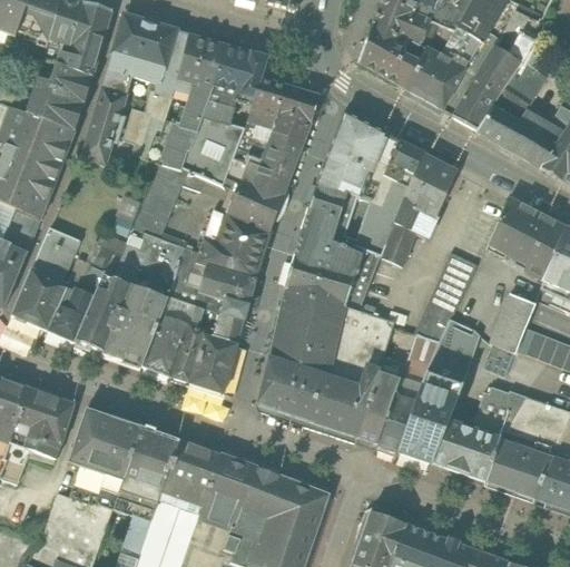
[(0,0),(0,29),(16,35),(18,29),(48,40),(59,0),(0,0)]
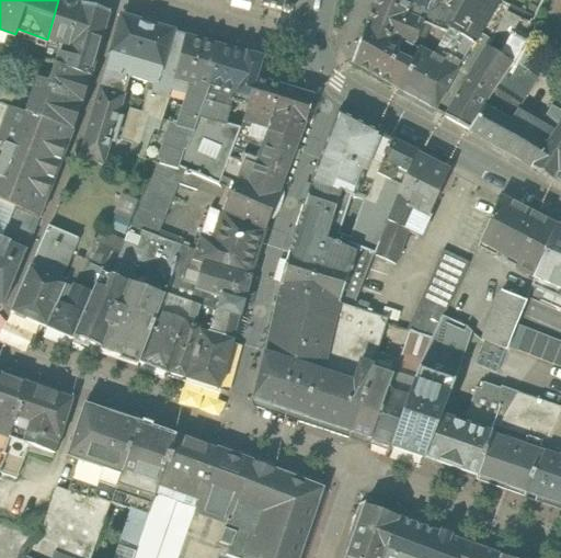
[(80,1),(77,0),(58,0),(47,40),(68,44),(69,44),(71,35),(80,1)]
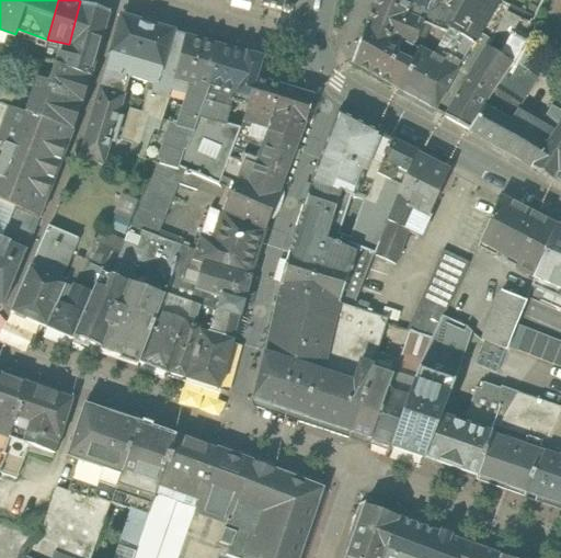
[(109,9),(80,0),(80,1),(71,35),(69,44),(73,45),(70,57),(68,65),(91,72),(109,9)]
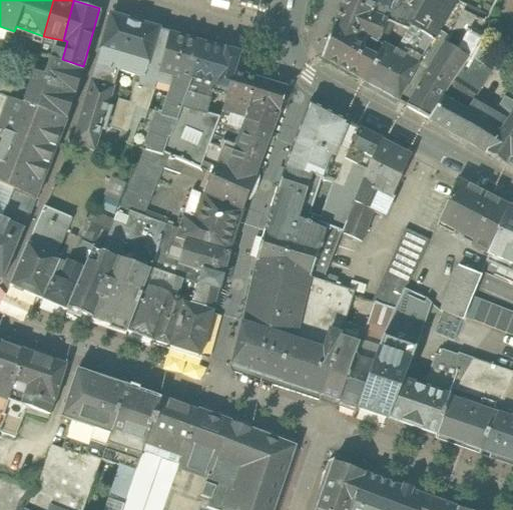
[(234,0),(264,8),(267,0),(234,0)]
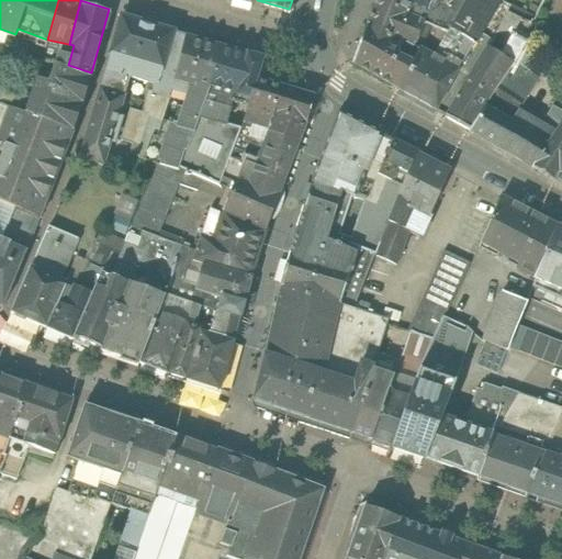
[(408,11),(383,0),(374,0),(367,23),(415,45),(424,19),(423,19),(411,13),(408,13),(408,11)]
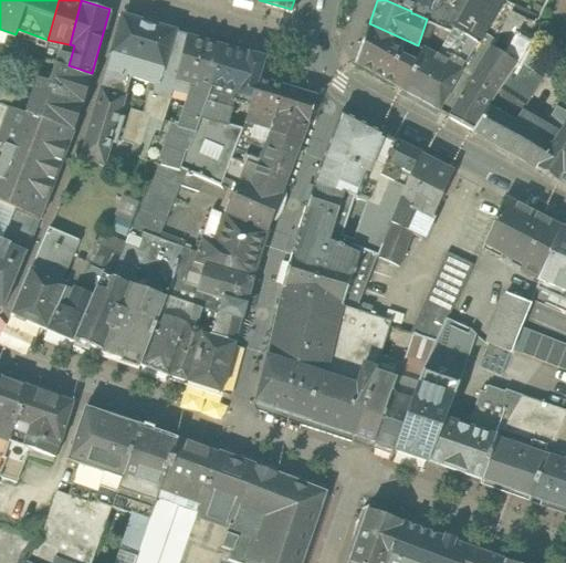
[(386,0),(411,11),(411,13),(413,13),(418,3),(430,8),(433,0),(436,0),(438,1),(438,0),(386,0)]
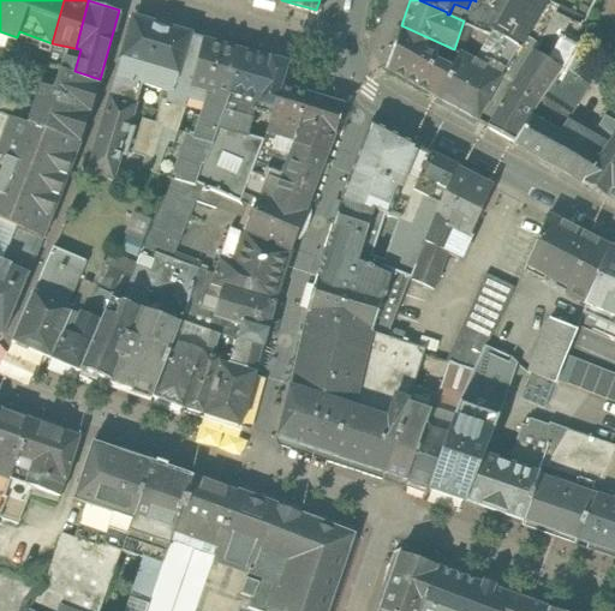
[(476,0),(476,1),(473,0),(471,0),(467,9),(463,21),(472,25),(489,33),(493,28),(507,0),(476,0)]
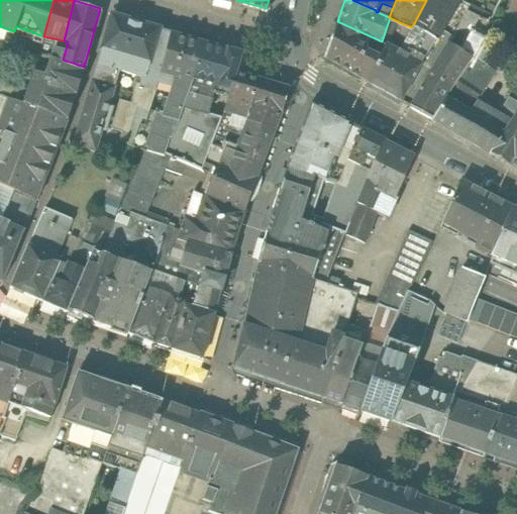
[(426,0),(414,23),(423,28),(436,37),(440,31),(457,0),(426,0)]
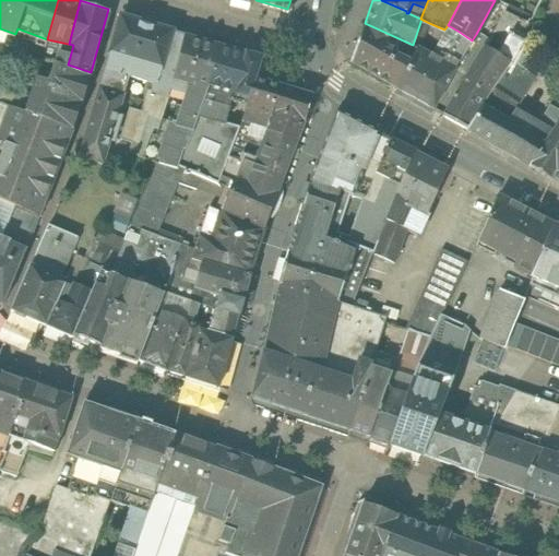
[(425,8),(413,3),(408,13),(420,19),(425,8)]
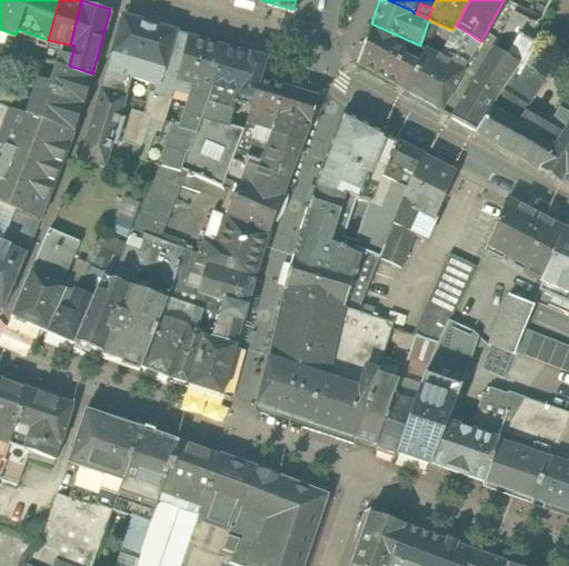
[(542,16),(518,3),(515,9),(537,21),(539,22),(542,16)]
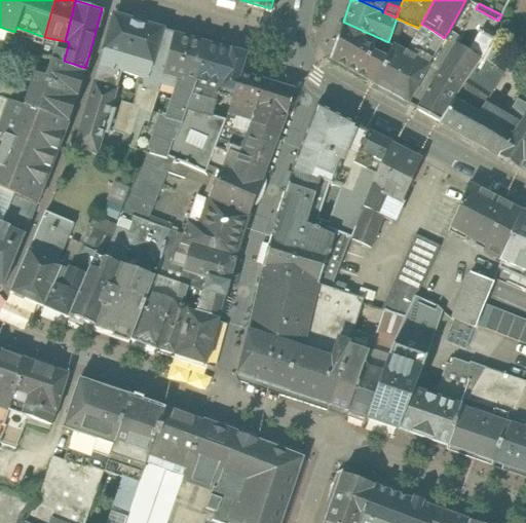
[(496,20),(476,8),(466,23),(481,29),(488,33),(496,20)]
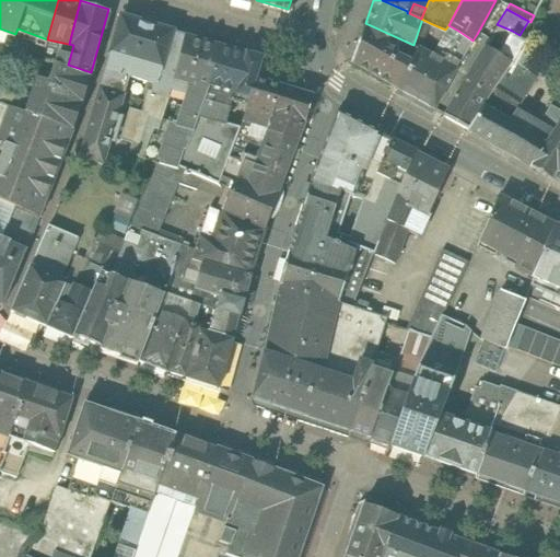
[(129,73),(143,20),(121,12),(100,88),(123,94),(129,73)]
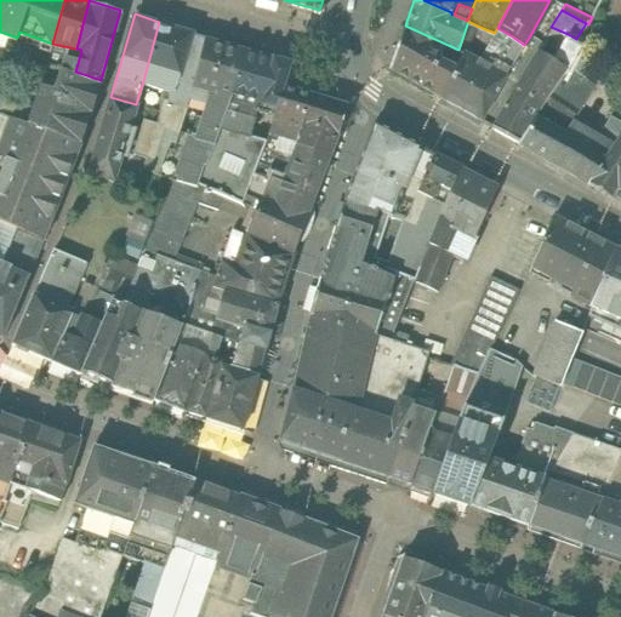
[(159,22),(143,81),(171,89),(169,96),(167,98),(187,107),(192,87),(205,36),(192,33),(192,32),(159,22)]
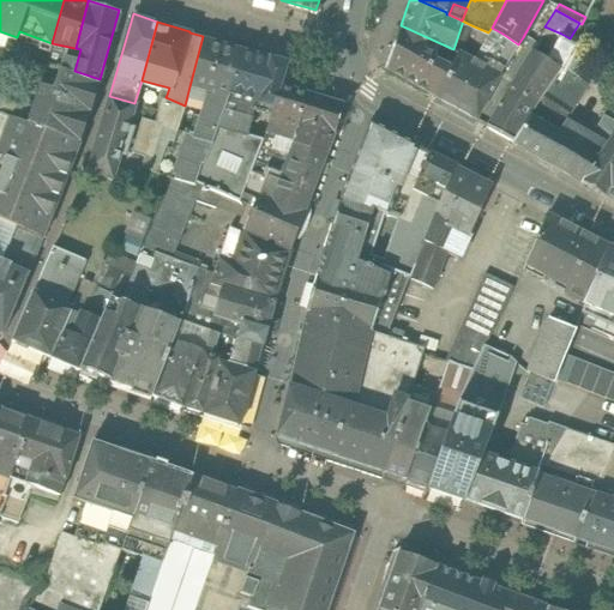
[(453,49),(401,25),(386,67),(435,95),(458,52),(453,49)]
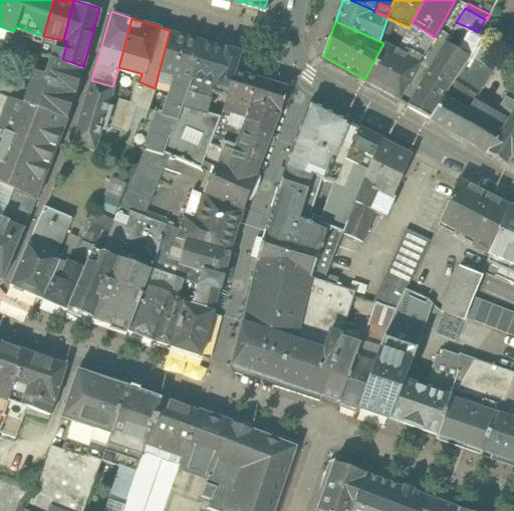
[(409,27),(395,21),(389,34),(397,38),(403,40),(410,28),(409,27)]
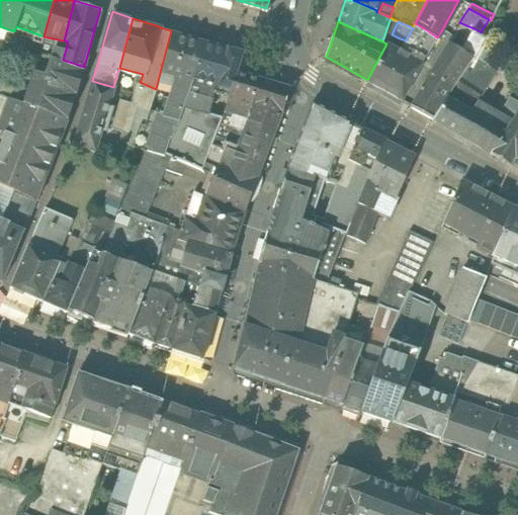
[(409,55),(404,53),(405,51),(399,48),(396,47),(387,41),(386,44),(367,80),(366,82),(382,89),(402,99),(422,62),(437,37),(424,28),(409,55)]
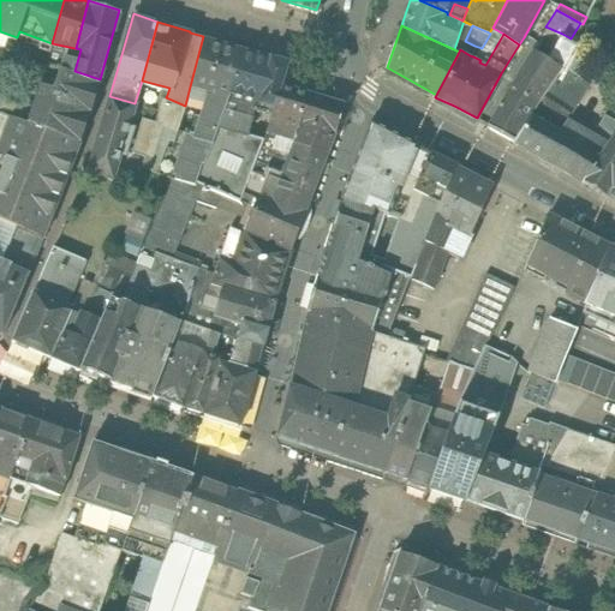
[(562,34),(548,58),(561,67),(562,66),(577,41),(571,39),(562,34)]
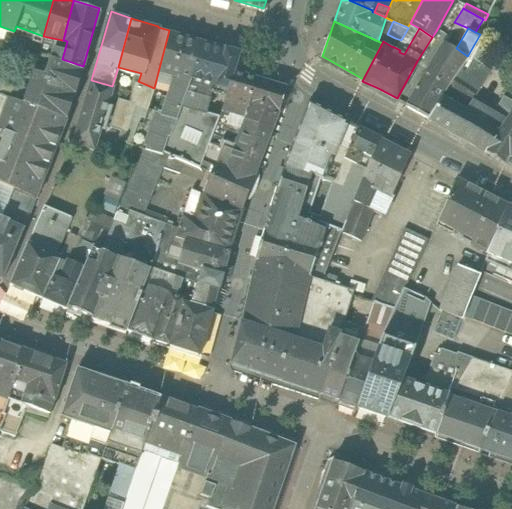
[(173,83),(171,83),(160,113),(176,118),(181,104),(190,80),(200,39),(169,30),(158,72),(174,76),(173,83)]
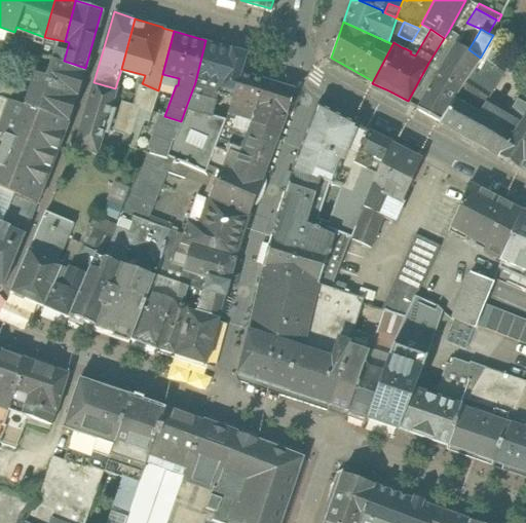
[(412,41),(406,39),(402,47),(405,48),(406,46),(409,46),(412,41)]
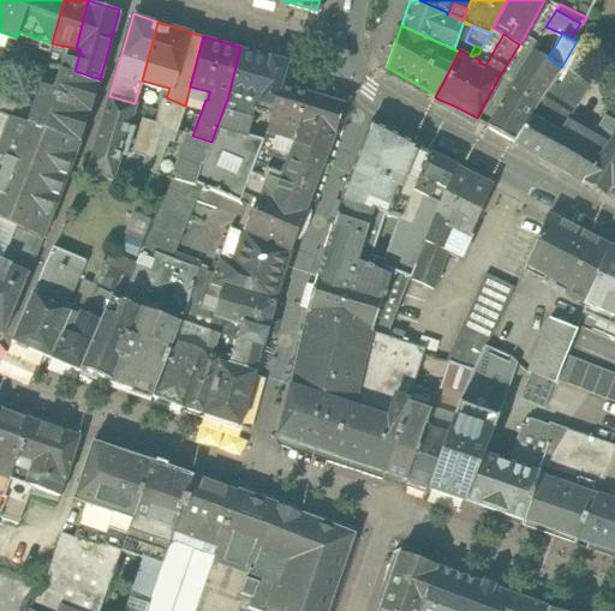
[(240,47),(228,96),(218,125),(246,133),(246,132),(255,100),(261,101),(262,97),(268,100),(272,84),(279,87),(281,83),(291,53),(274,49),(273,55),(242,47),(240,47)]
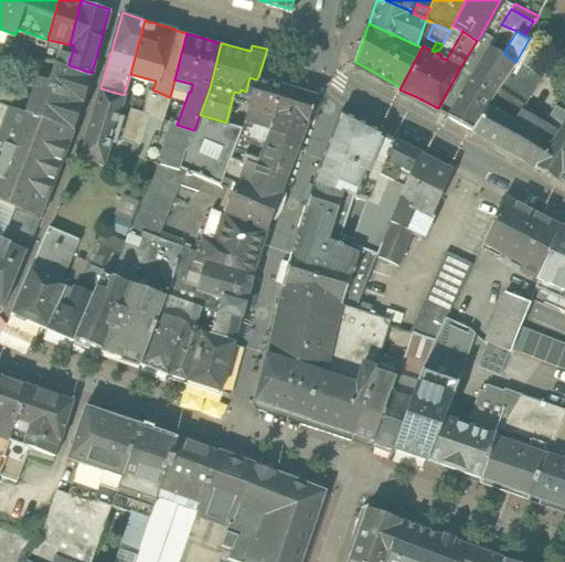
[(489,44),(447,114),(472,128),(494,94),(494,93),(515,62),(503,53),(489,44)]
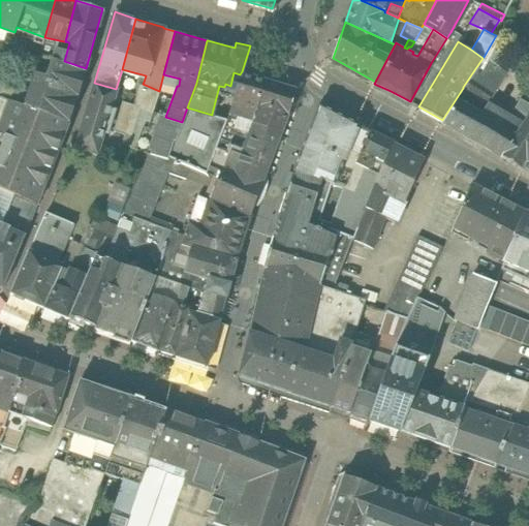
[(66,54),(55,51),(53,58),(64,61),(66,54)]
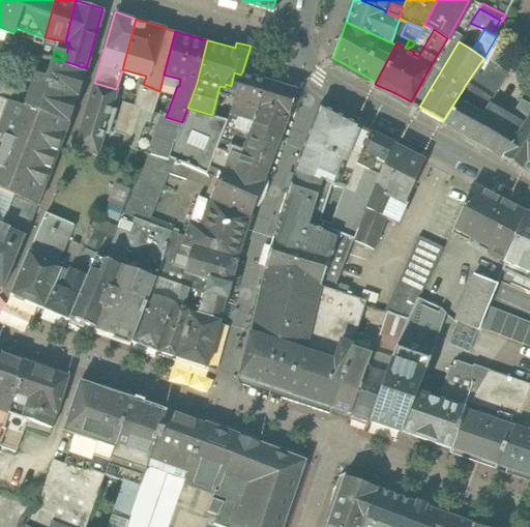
[(40,54),(39,54),(28,90),(23,105),(68,121),(79,94),(86,68),(64,61),(53,58),(45,55),(40,54)]
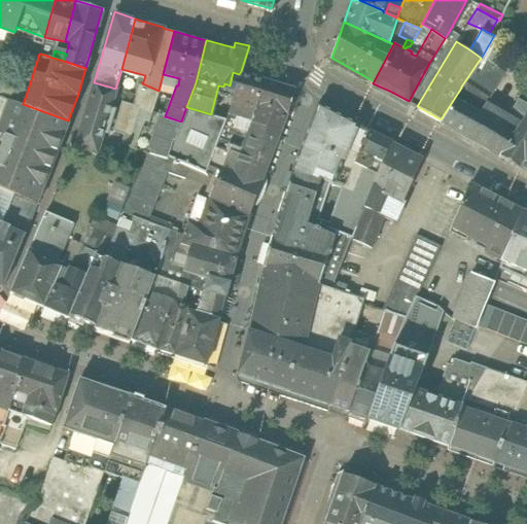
[(481,58),(461,86),(461,88),(441,119),(499,154),(526,111),(526,102),(519,97),(508,114),(487,102),(505,71),(482,57),(481,58)]
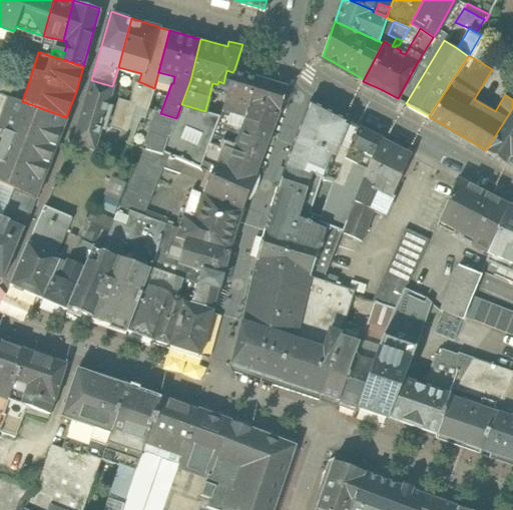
[(259,76),(234,69),(227,89),(222,102),(228,104),(234,106),(236,106),(247,109),(259,76)]
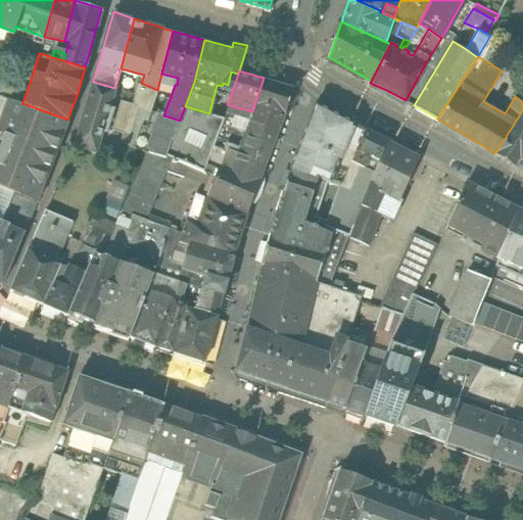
[(218,114),(222,101),(221,100),(225,89),(232,91),(237,74),(231,72),(228,85),(223,83),(222,86),(217,85),(209,112),(218,114)]
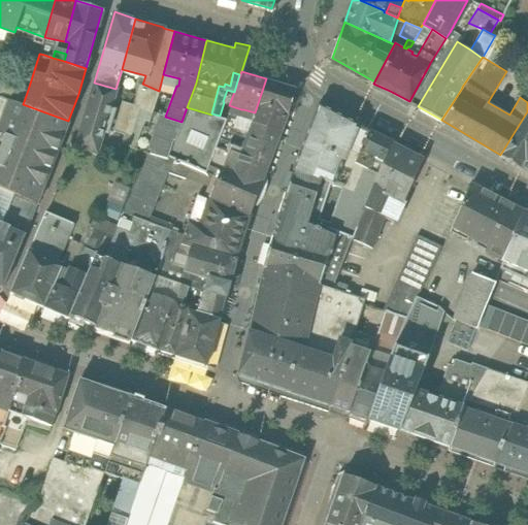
[(28,90),(0,78),(0,96),(9,100),(9,99),(23,104),(28,90)]
